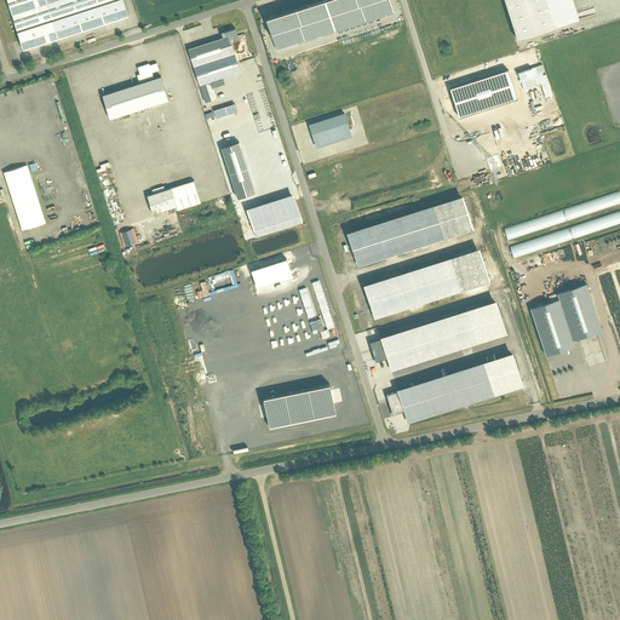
[(7,0),(24,49),(130,15),(125,0),(7,0)]
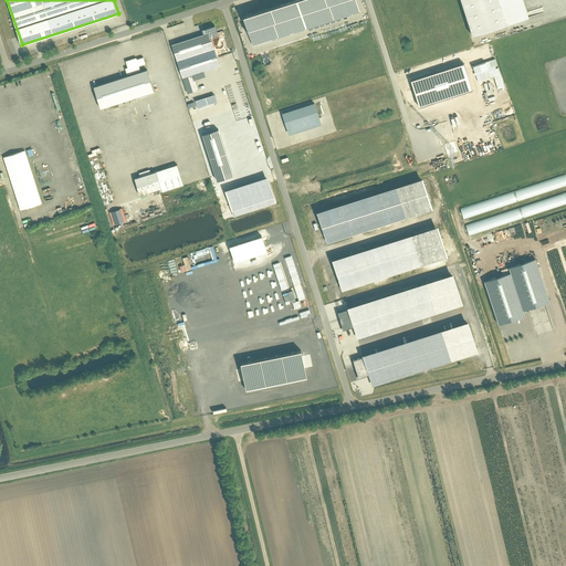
[(354,0),(287,0),(244,14),(253,44),(357,11),(354,0)]
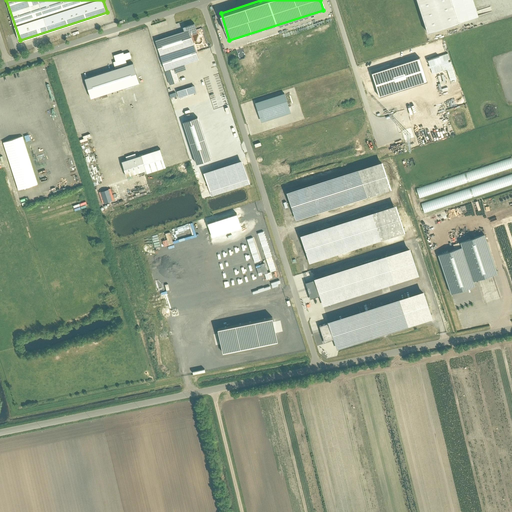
[(414,0),(424,31),(475,15),(470,0),(414,0)]
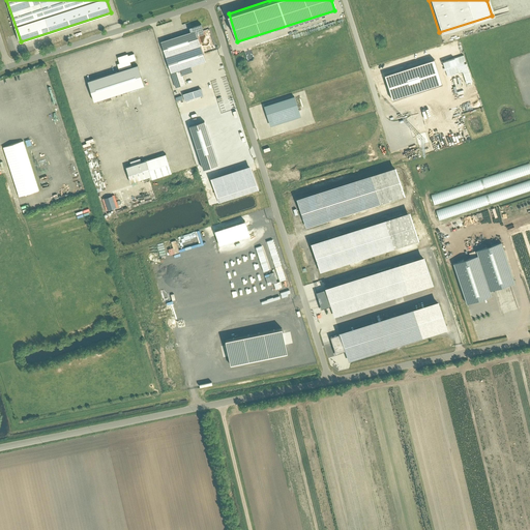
[(196,29),(160,40),(176,87),(185,84),(182,74),(193,70),(192,65),(206,60),(196,29)]
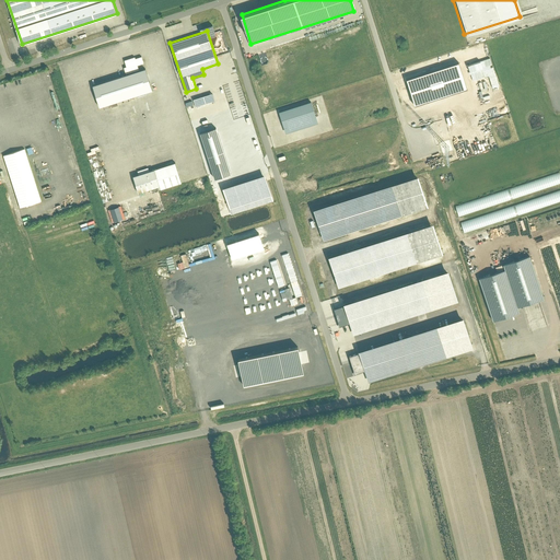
[(467,65),(471,80),(494,73),(492,66),(490,58),(467,65)]
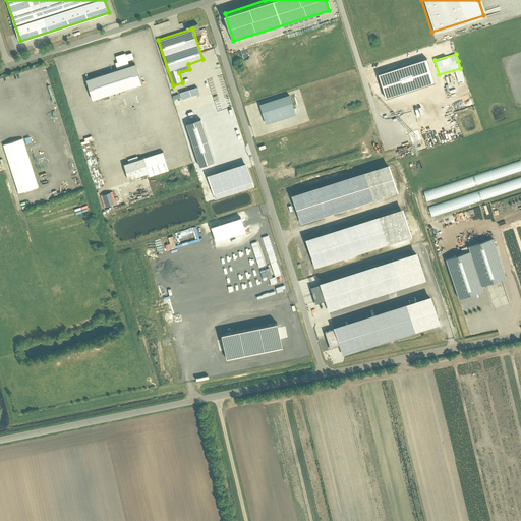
[(426,58),(378,73),(386,98),(435,81),(426,58)]
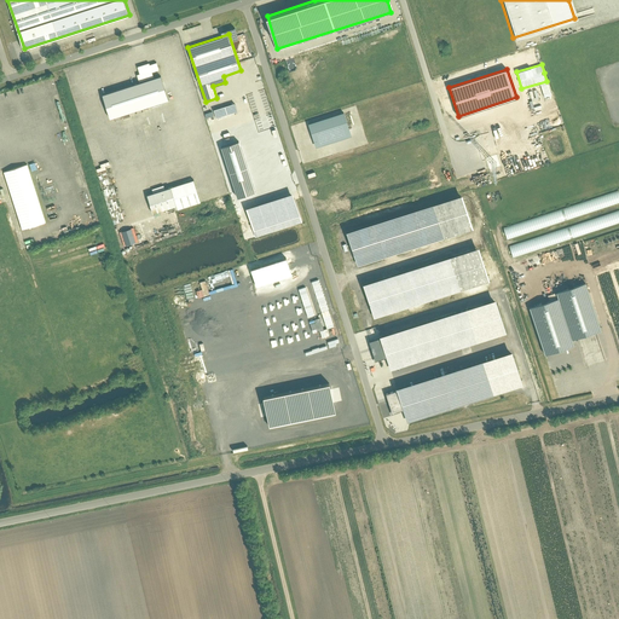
[(168,99),(161,75),(103,93),(110,117),(168,99)]
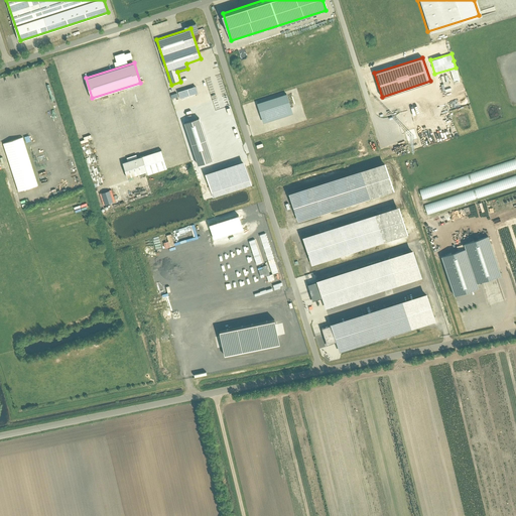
[(440,76),(445,93),(453,91),(449,81),(450,81),(448,74),(440,76)]
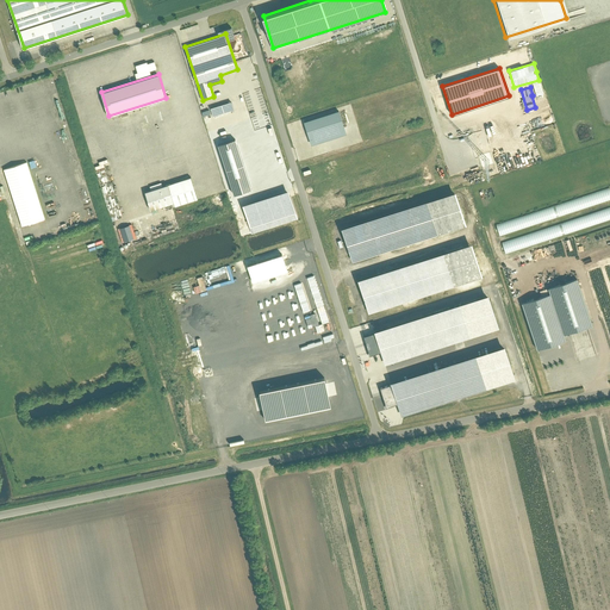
[(234,110),(231,101),(211,107),(213,116),(234,110)]
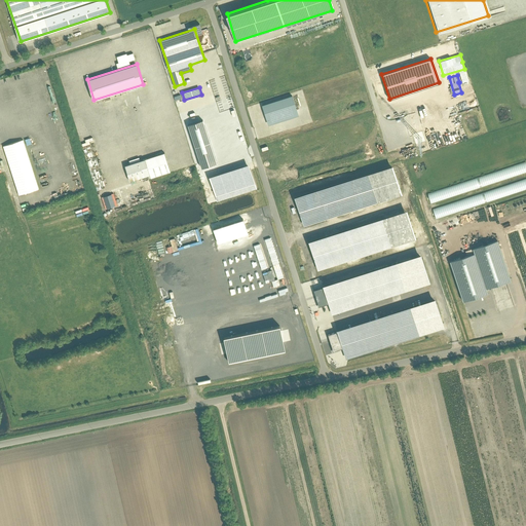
[(299,115),(292,95),(262,105),(268,125),(299,115)]
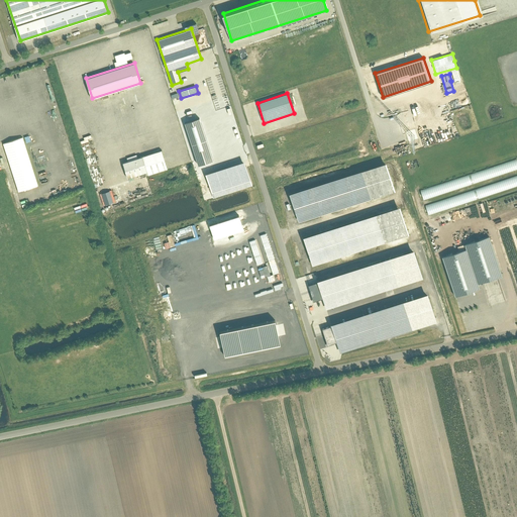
[(184,122),(196,166),(212,161),(200,117),(184,122)]
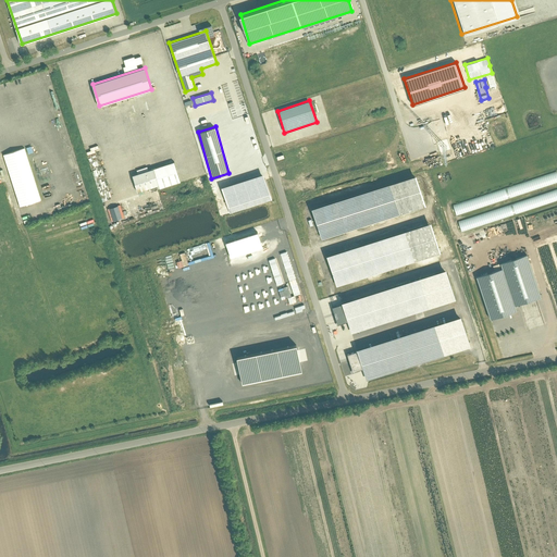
[(90,150),(86,151),(87,155),(99,151),(98,145),(89,147),(90,150)]
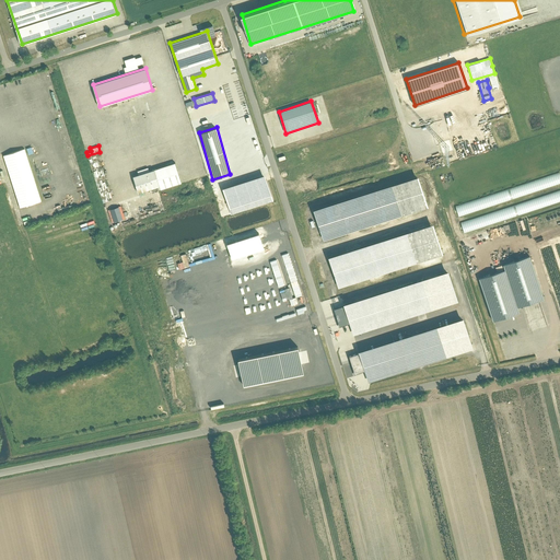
[(42,201),(24,148),(3,154),(20,208),(42,201)]
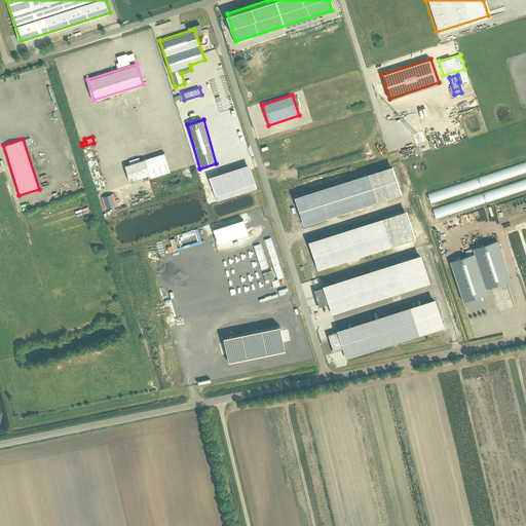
[(164,152),(145,158),(150,175),(151,178),(171,172),(164,152)]
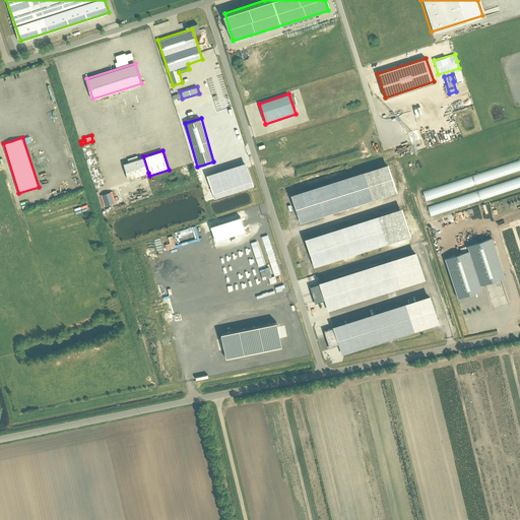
[(143,156),(123,163),(128,179),(148,173),(143,156)]
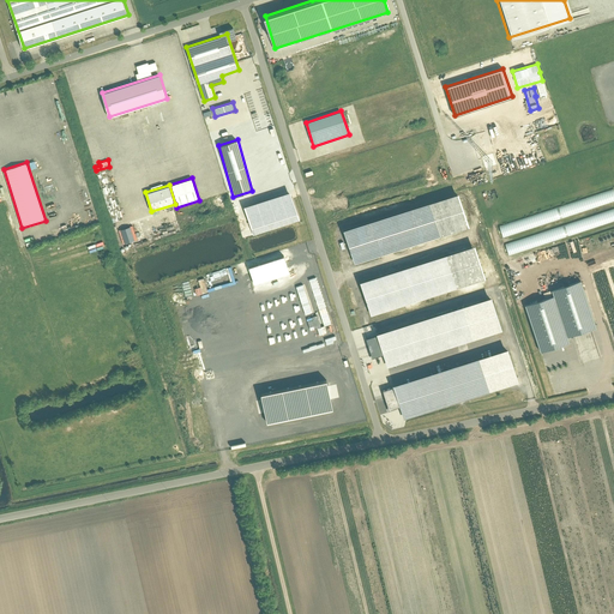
[(298,215),(290,191),(245,205),(252,229),(298,215)]
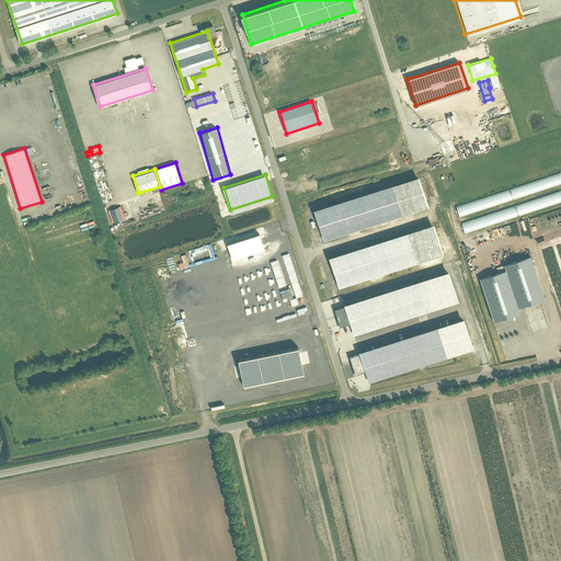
[(560,174),(455,204),(458,214),(560,185),(560,174)]
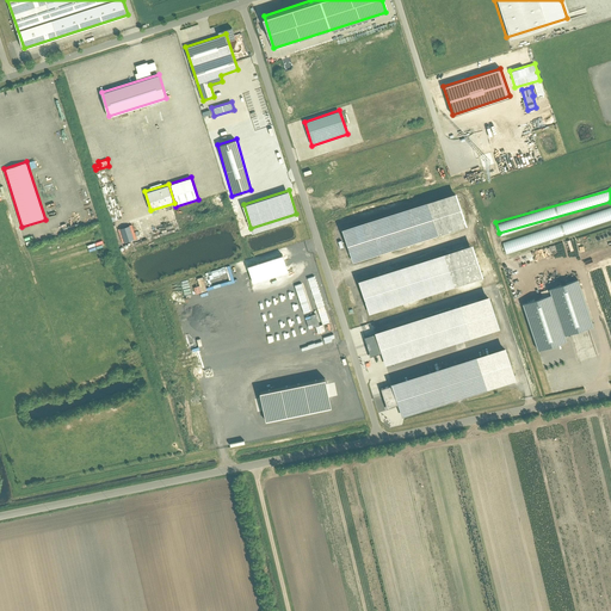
[(429,201),(343,227),(353,261),(439,235),(429,201)]
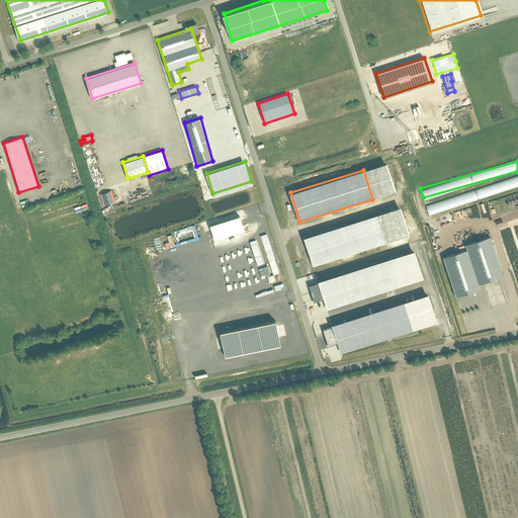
[(517,176),(425,203),(428,213),(517,187),(517,176)]
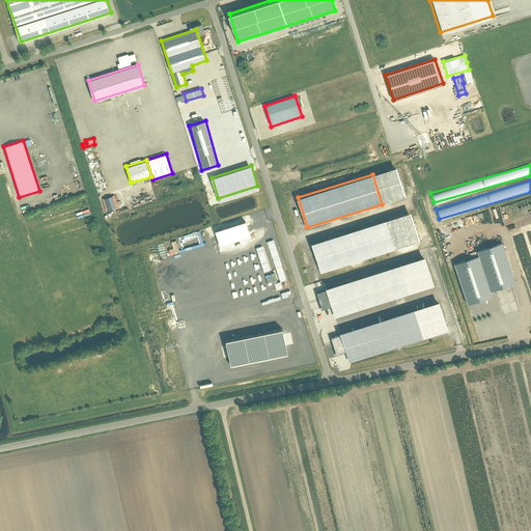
[(106,211),(118,206),(114,195),(103,198),(105,205),(104,205),(106,211)]
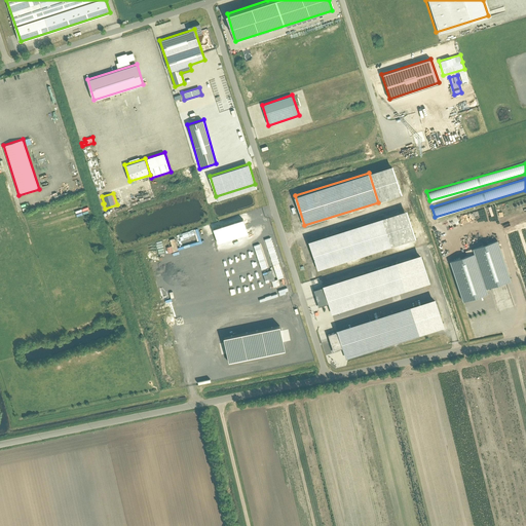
[(383,217),(309,239),(318,269),(392,247),(383,217)]
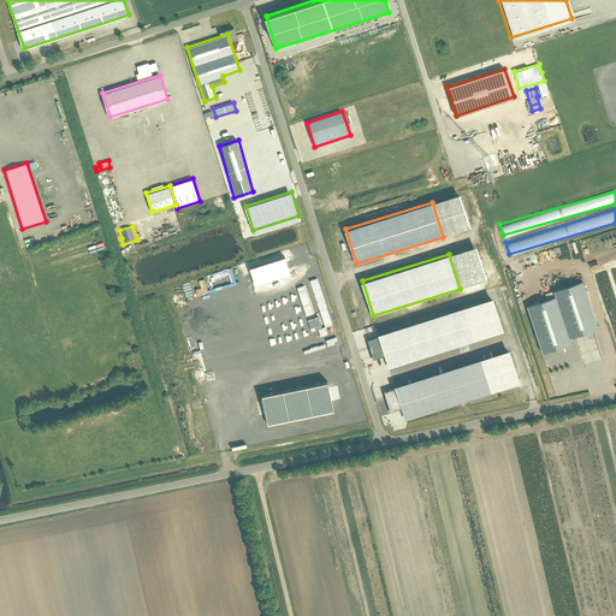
[(599,329),(584,280),(555,290),(570,337),(599,329)]
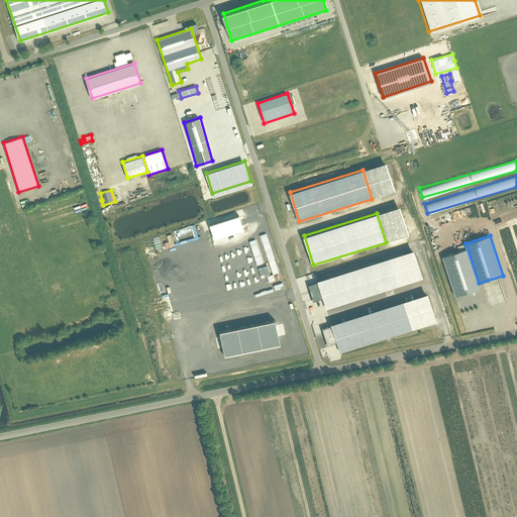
[(480,288),(467,248),(442,256),(455,296),(480,288)]
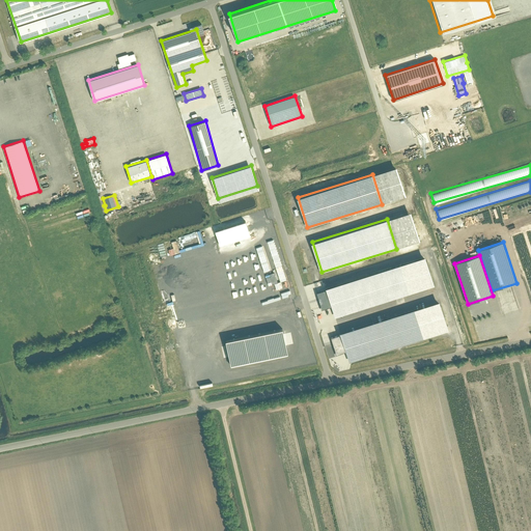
[(425,256),(327,287),(336,317),(435,286),(425,256)]
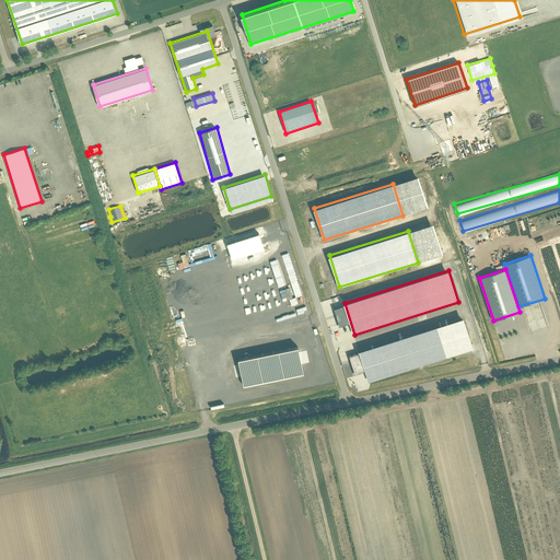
[(300,277),(286,281),(289,292),(303,288),(302,284),(302,283),(300,277)]
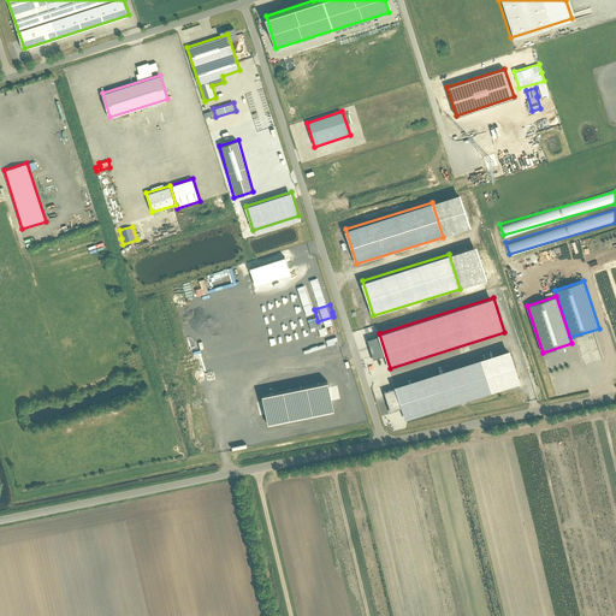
[(510,349),(396,385),(407,420),(521,383),(510,349)]
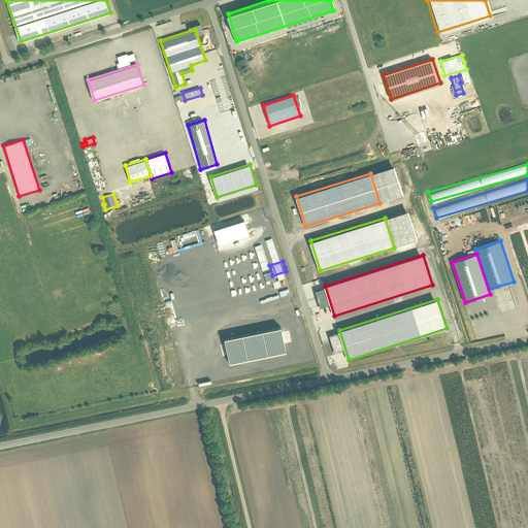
[(227,363),(284,353),(278,327),(222,338),(227,363)]
